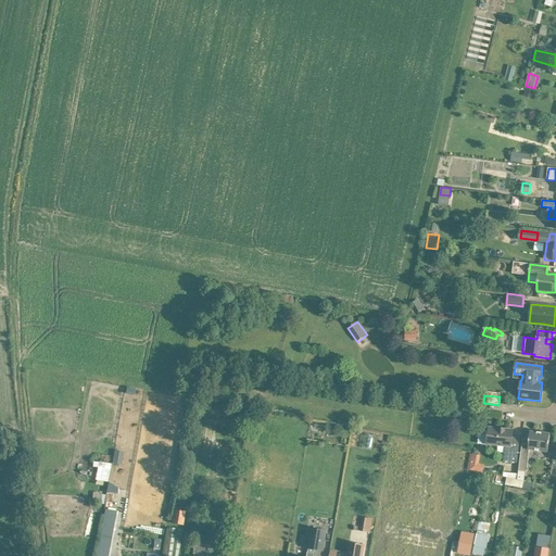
[(514,430),(508,429),(489,427),(489,432),(479,431),(478,443),(505,446),(503,462),(517,463),(519,438),(518,439),(513,439),(514,430)]
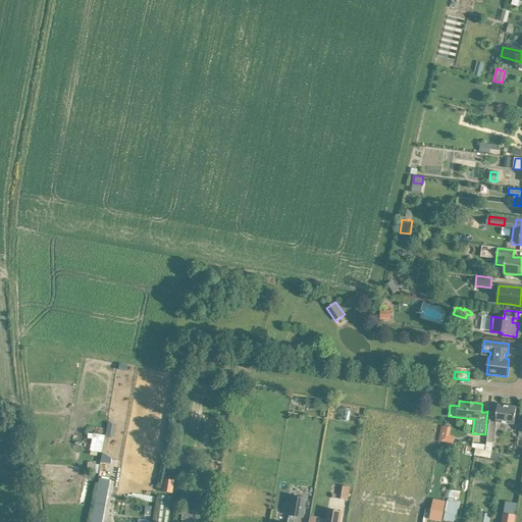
[(496,422),(498,422),(514,424),(516,407),(498,405),(496,422)]
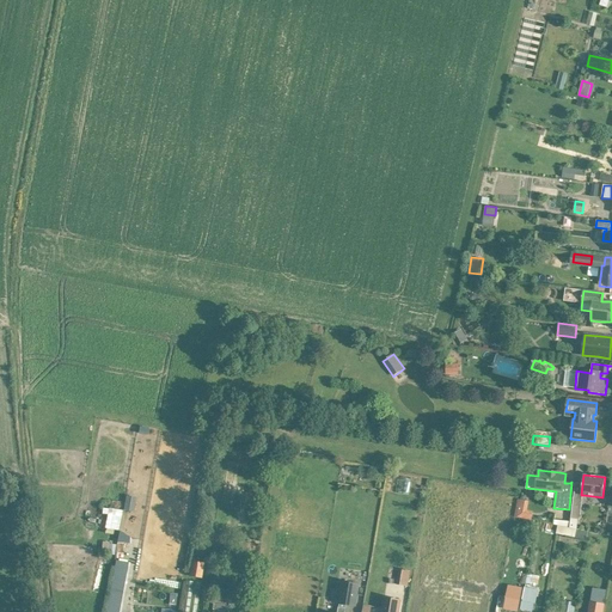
[(580,520),(582,499),(574,497),(570,519),(580,520)]
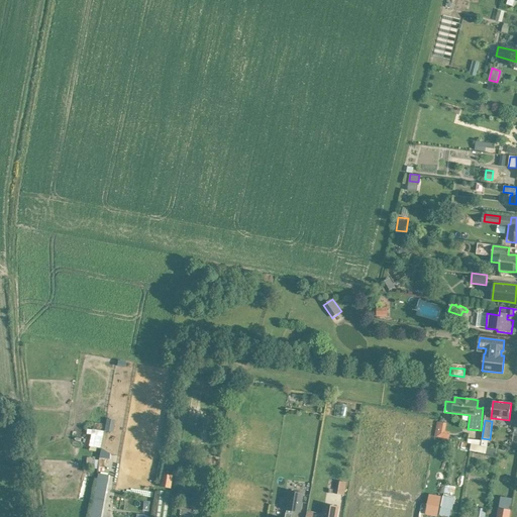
[(437,421),(435,436),(448,438),(450,432),(445,431),(446,423),(437,421)]
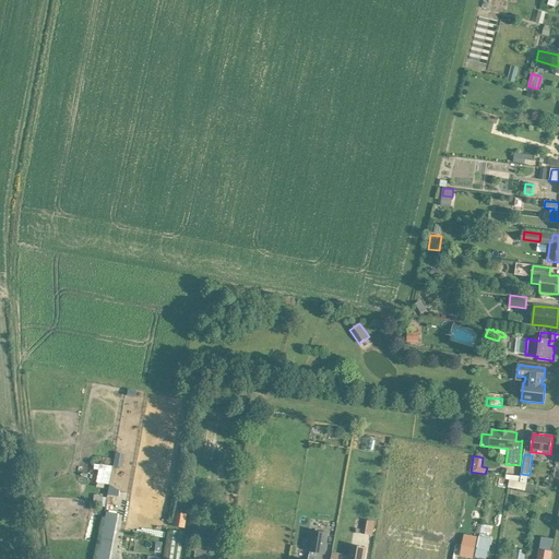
[(98,466),(96,482),(108,484),(111,466),(102,464),(100,467),(98,466)]
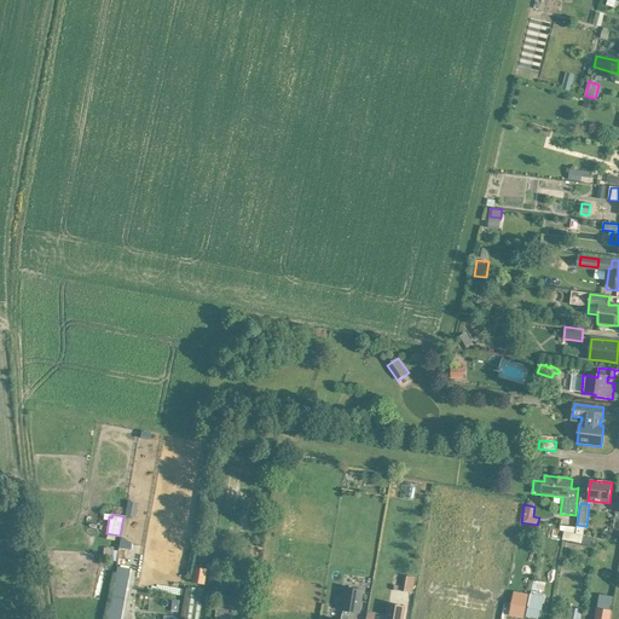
[(192,568),(191,583),(204,584),(206,570),(192,568)]
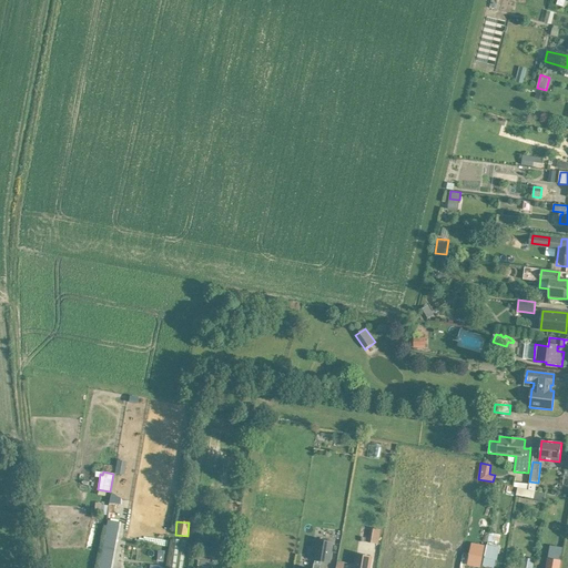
[(372,529),(369,543),(378,545),(381,530),(372,529)]
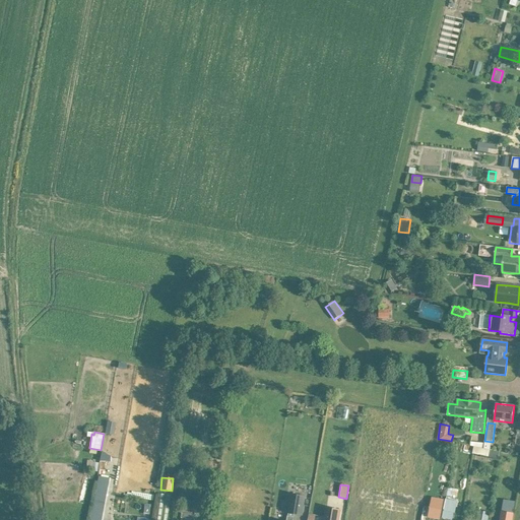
[(98,485),(90,519),(101,519),(107,488),(98,485)]
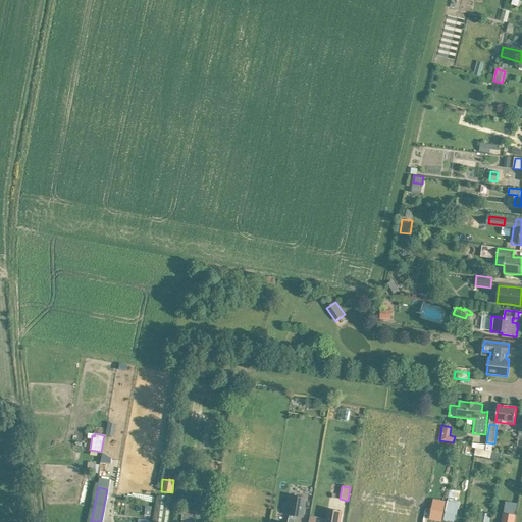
[(158,496),(154,521),(166,521),(170,497),(158,496)]
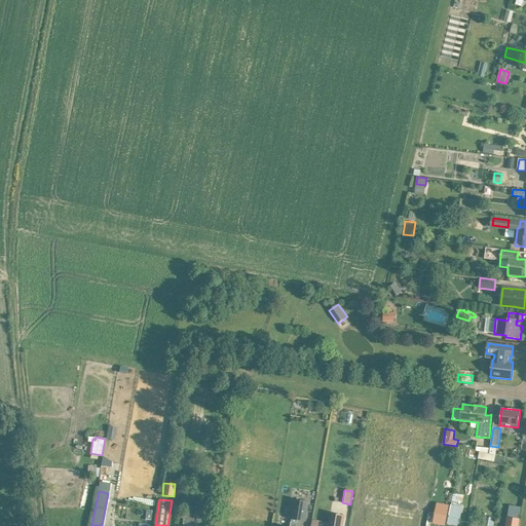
[(292,519),(305,521),(308,502),(295,500),(292,519)]
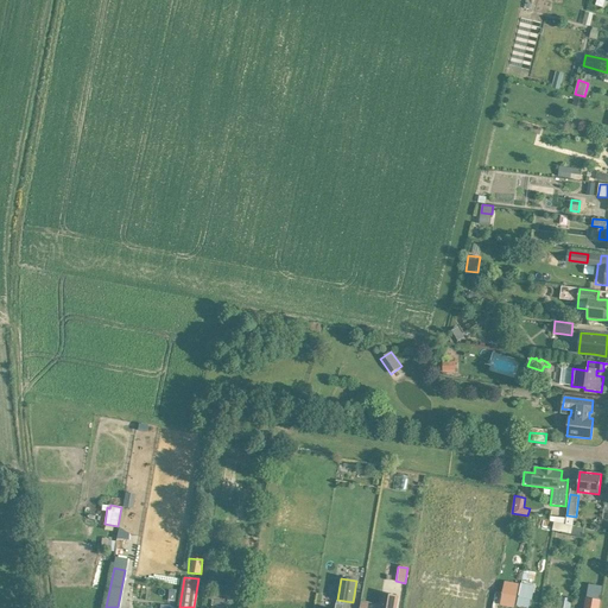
[(505,582),(501,597),(515,601),(519,584),(505,582)]
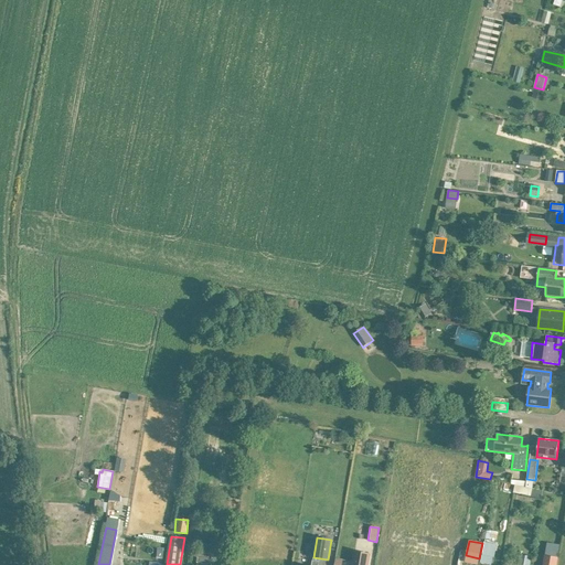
[(198,543),(195,563),(210,564),(211,564),(214,545),(198,543)]
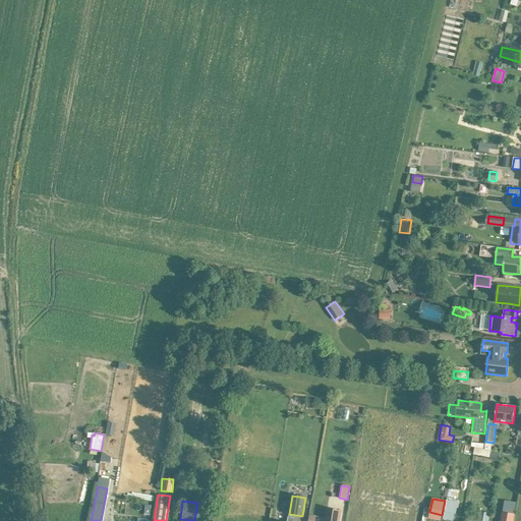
[(444,512),(455,514),(457,503),(446,501),(444,512)]
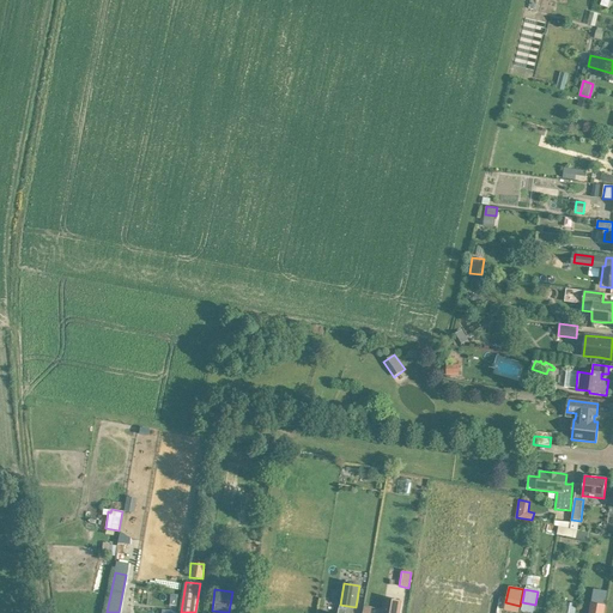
[(444,612),(448,593),(434,590),(430,612),(444,612)]
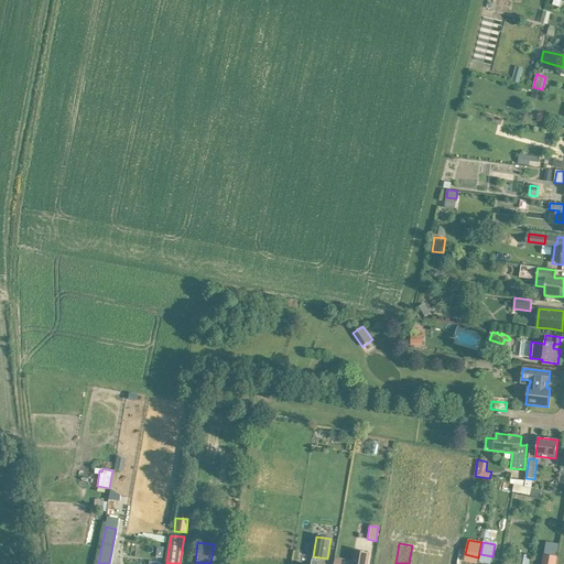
[(351,563),(367,563),(369,553),(355,551),(351,563)]
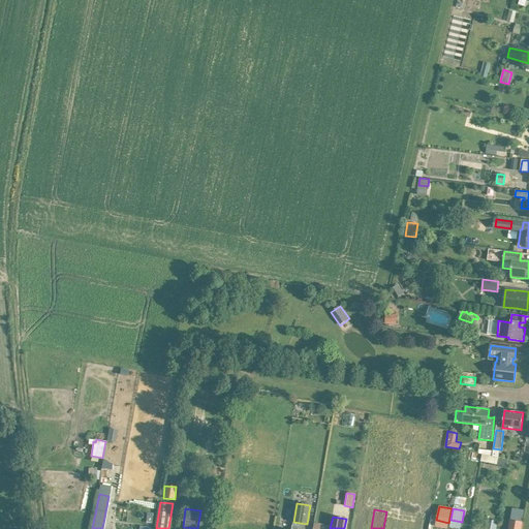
[(510,520),(508,528),(521,528),(522,522),(510,520)]
